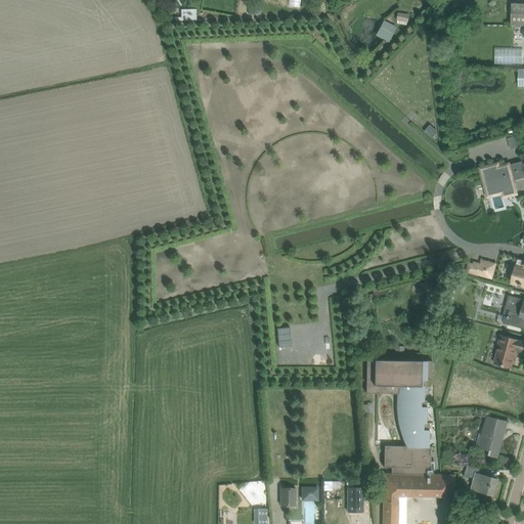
[(523,1),(515,1),(514,19),(523,19),(523,1)]
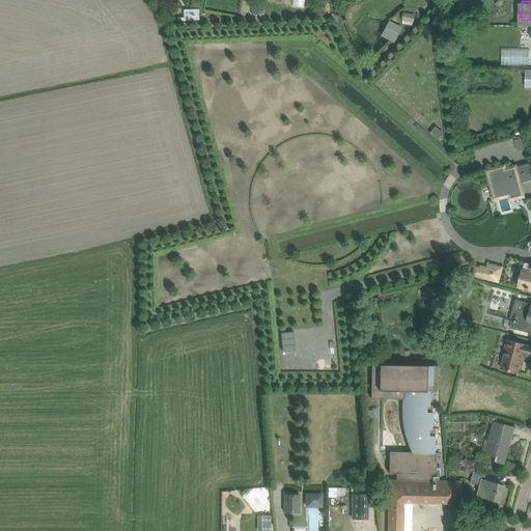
[(177,7),(178,19),(193,18),(193,7),(177,7)]
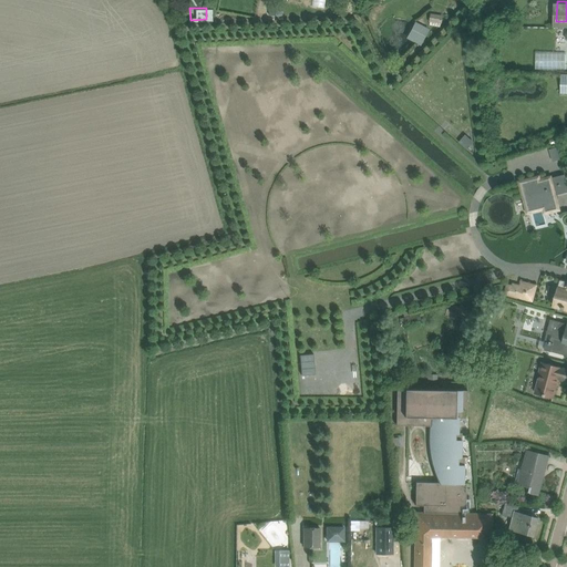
[(421,24),(432,28),(434,17),(423,13),(421,24)]
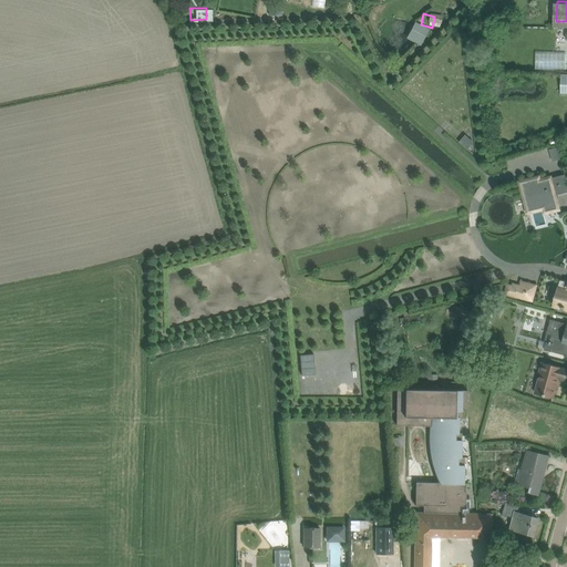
[(556,69),(557,54),(529,53),(528,68),(556,69)]
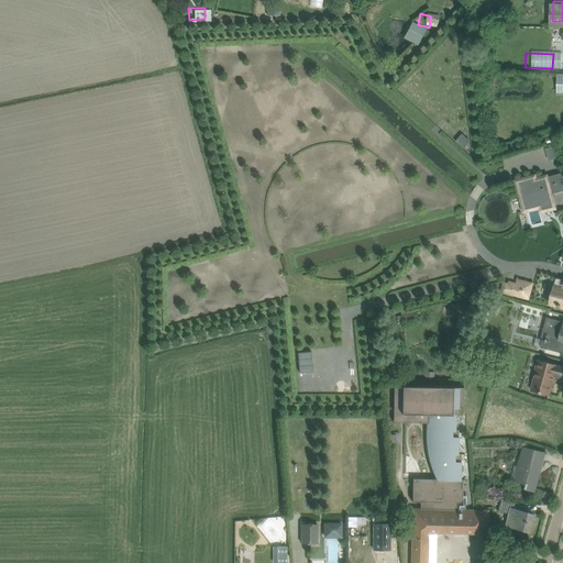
[(562,94),(562,74),(550,75),(550,95),(562,94)]
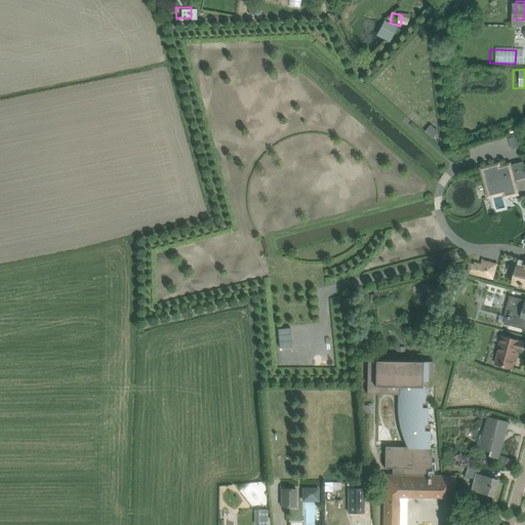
[(423,124),(418,132),(428,137),(433,129),(423,124)]
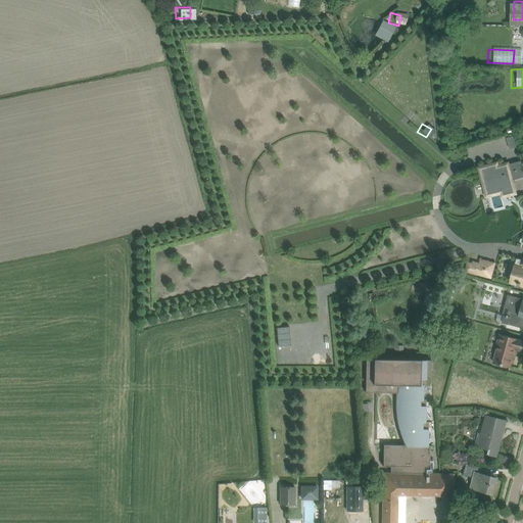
[(504,148),(512,146),(509,134),(502,136),(504,148)]
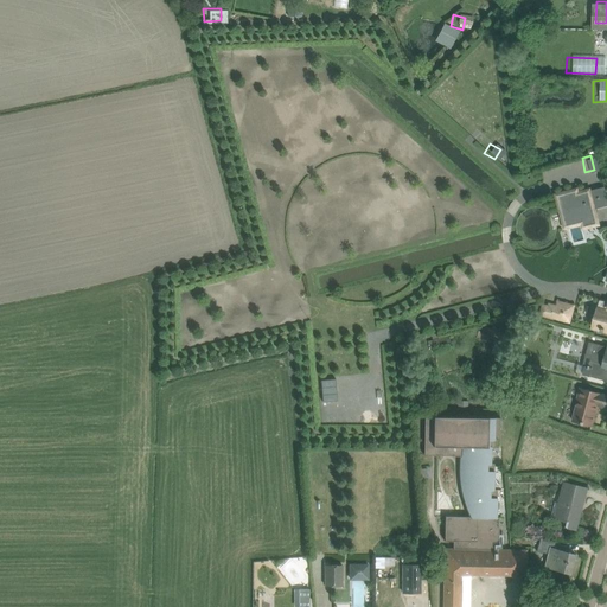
[(596,209),(606,205),(606,193),(605,186),(592,190),(592,187),(580,190),(579,187),(554,193),(563,230),(581,227),(582,231),(601,225),(596,209)]
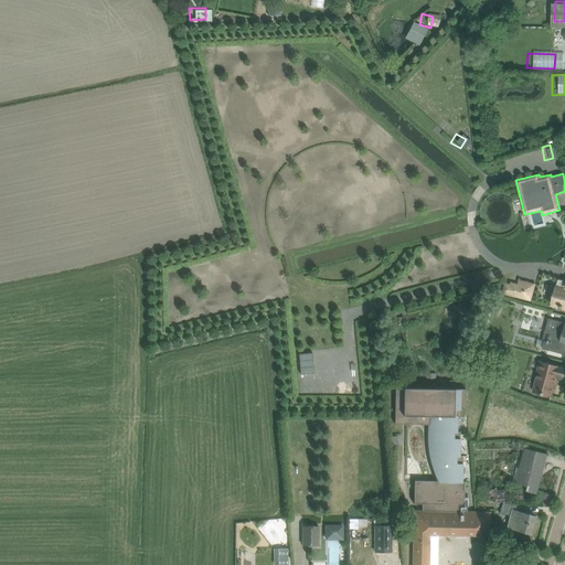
[(511,281),(503,280),(502,294),(528,297),(530,281),(512,279),(511,281)]
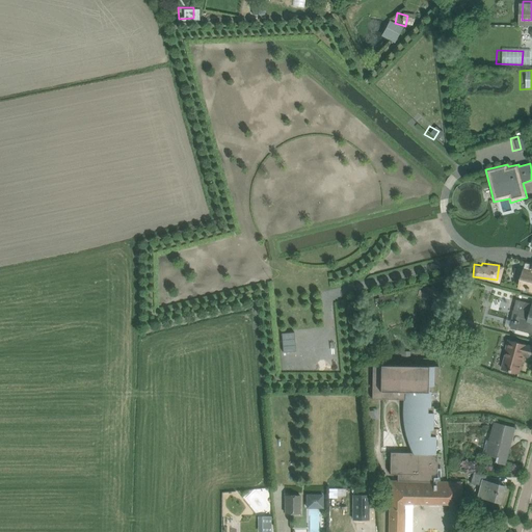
[(517,290),(531,293),(531,264),(525,263),(517,290)]
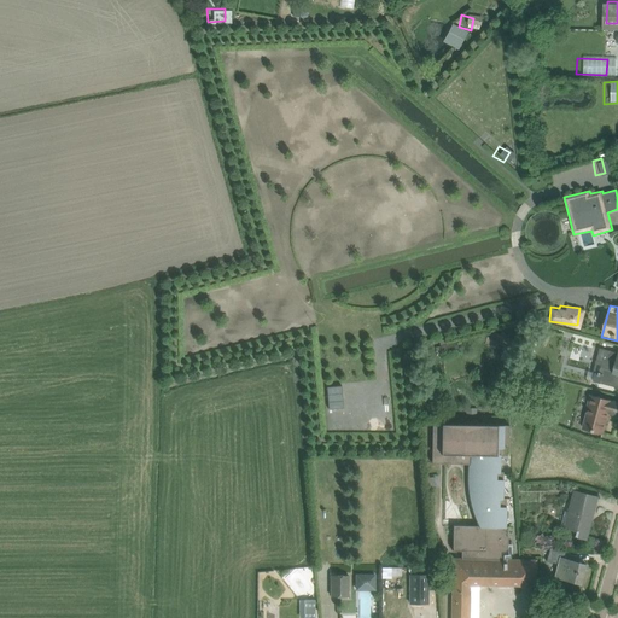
[(592,379),(617,386),(617,351),(601,347),(592,379)]
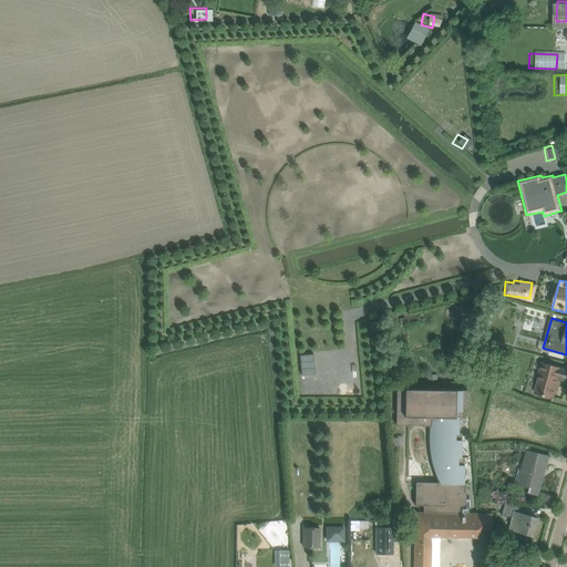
[(566,383),(566,382),(566,369),(542,362),(534,394),(555,399),(559,382),(566,383)]
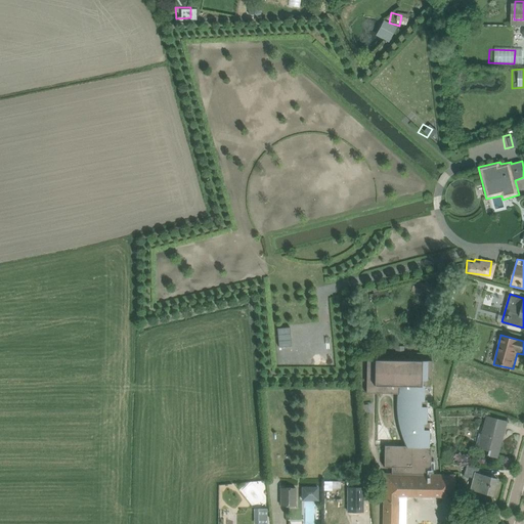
[(454,497),(454,475),(430,474),(430,469),(431,469),(431,446),(430,446),(430,430),(429,422),(427,422),(428,400),(425,400),(425,387),(429,387),(429,381),(432,380),(432,361),(367,360),(366,393),(397,394),(396,407),(397,416),(399,427),(403,440),(405,446),(385,446),(384,467),(392,468),(392,473),(383,473),(382,523),(398,523),(399,497),(407,497),(450,497),(450,496),(454,497)]
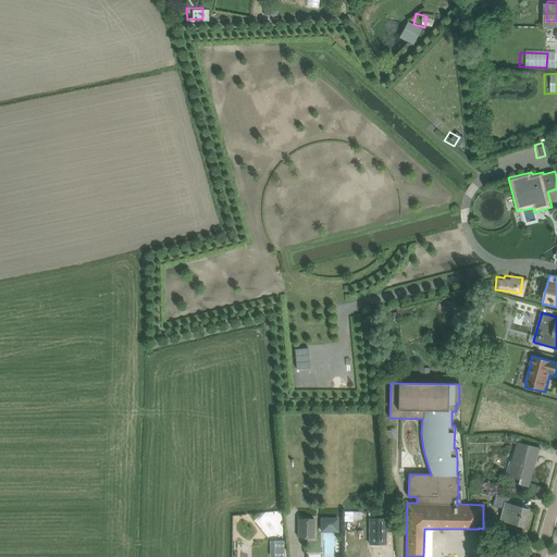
[(505,481),(529,487),(539,448),(516,443),(505,481)]
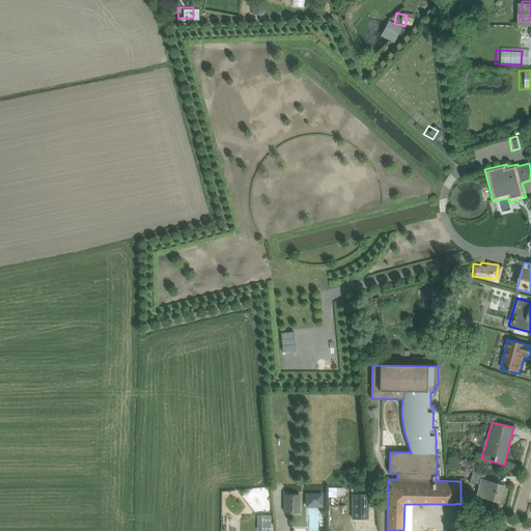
[(475,499),(499,505),(503,486),(479,481),(475,499)]
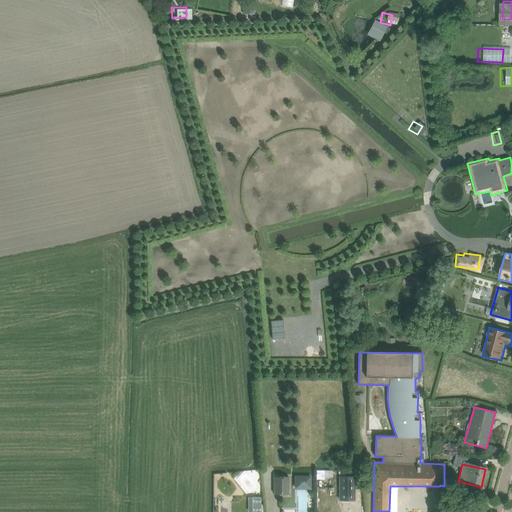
[(285,472),(269,472),(269,493),(285,493),(285,472)]
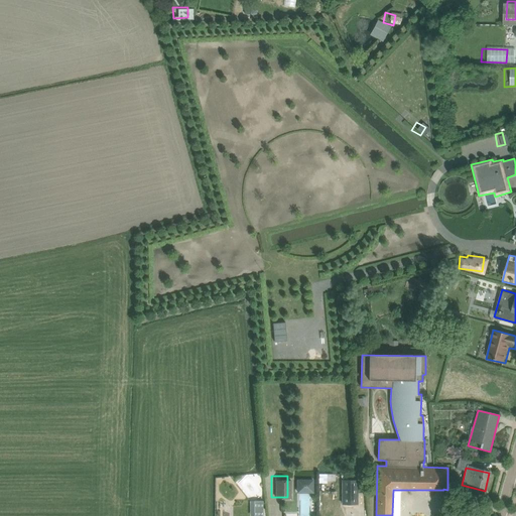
[(292,492),(308,492),(308,478),(292,478),(292,492)]
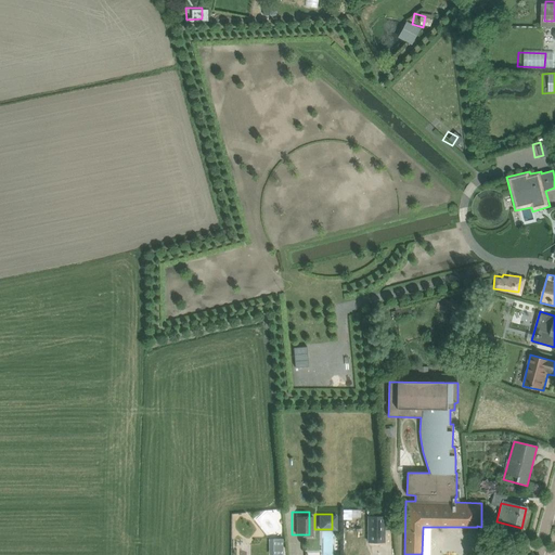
[(370,520),(371,540),(383,539),(382,519),(370,520)]
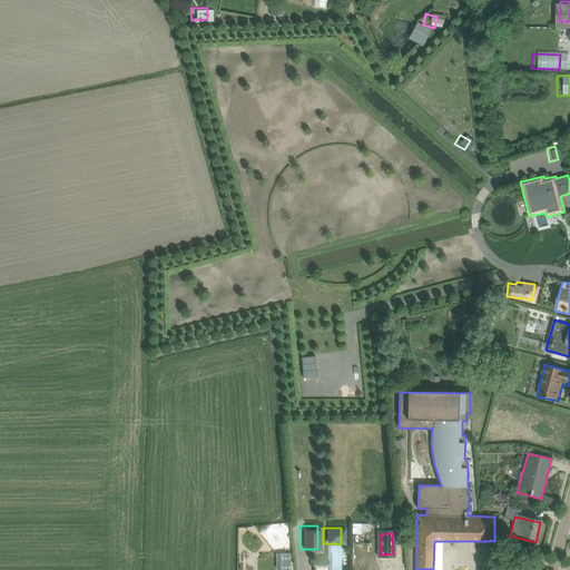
[(434,541),(433,569),(442,569),(443,541),(434,541)]
